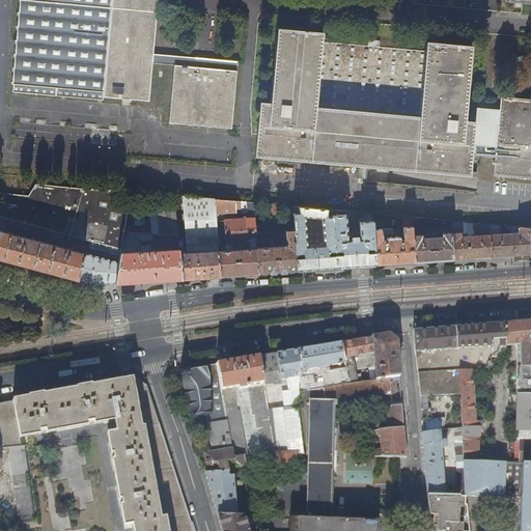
[(151,63),(152,54),(157,0),(19,0),(11,84),(55,88),(55,96),(102,101),(103,98),(148,101),(151,63)]
